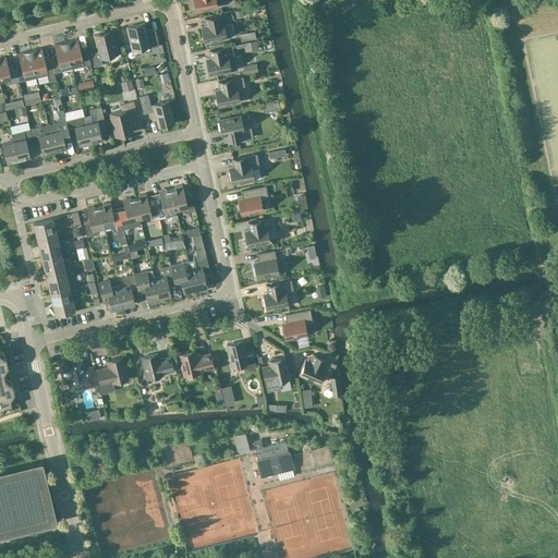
[(193,0),(195,12),(217,8),(215,0),(193,0)]
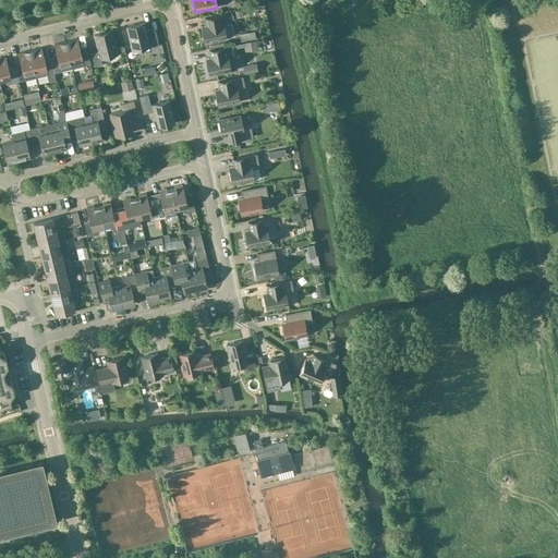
[(226,14),(205,19),(206,26),(204,26),(205,31),(202,32),(204,43),(226,38),(223,23),(228,22),(226,14)]
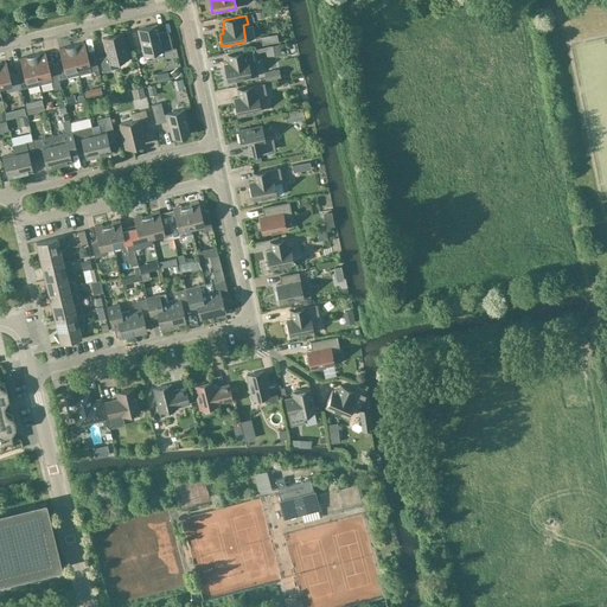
[(144,55),(172,48),(170,36),(160,37),(157,25),(138,30),(144,55)]
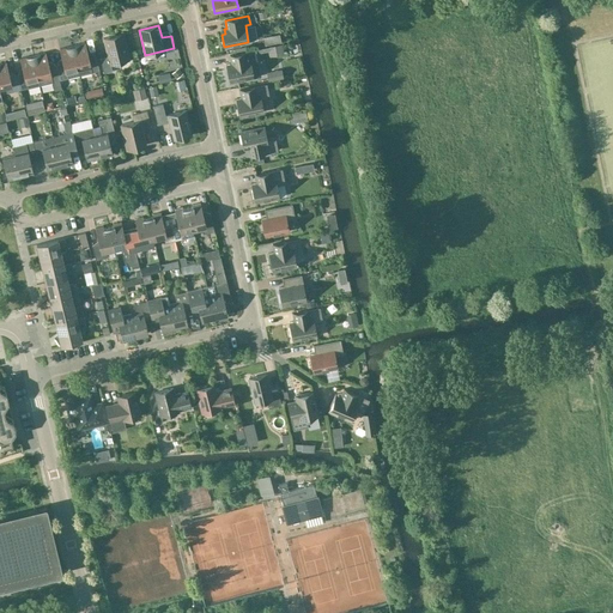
[(110,64),(129,59),(123,34),(103,38),(108,56),(99,59),(103,73),(113,71),(110,64)]
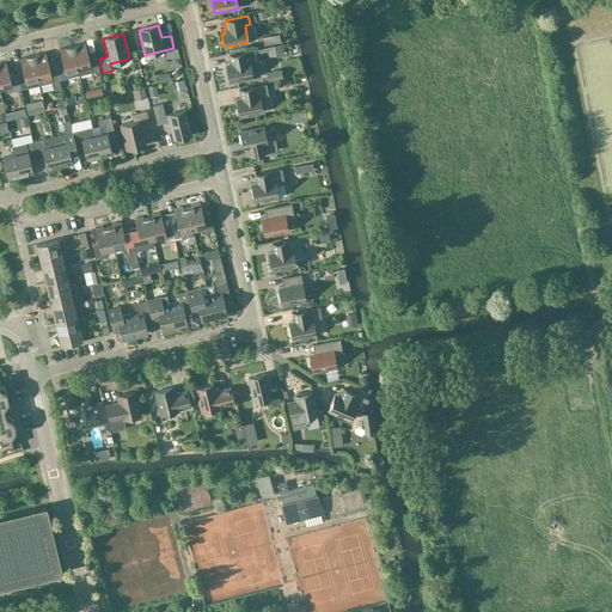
[(72,46),(78,69),(79,75),(99,71),(96,56),(89,59),(85,43),(72,46)]
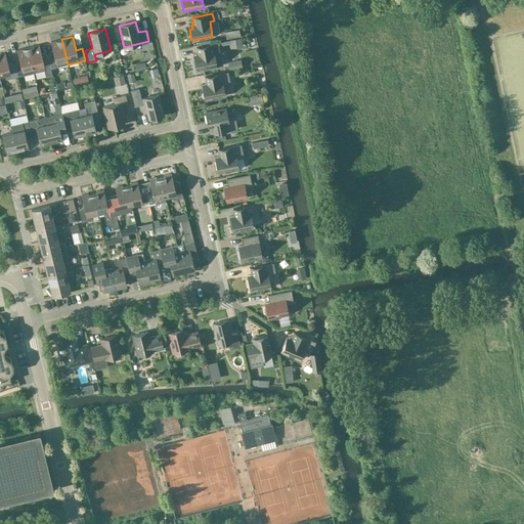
[(56,62),(67,59),(61,39),(51,42),(54,55),(48,56),(51,69),(57,67),(56,62)]
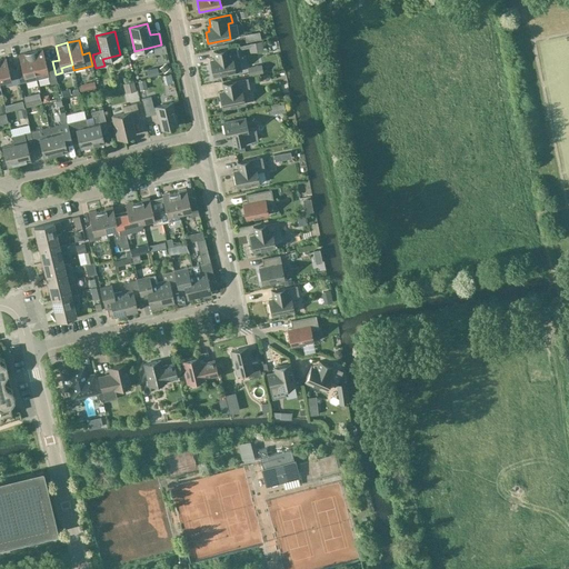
[(213,77),(235,72),(230,48),(213,51),(215,59),(212,59),(213,65),(211,65),(213,77)]
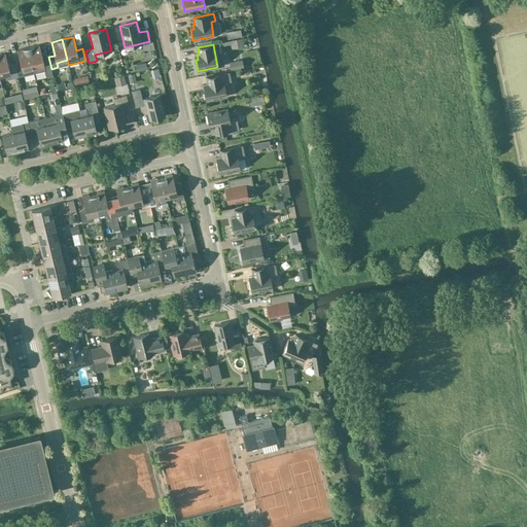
[(51,69),(48,57),(42,59),(39,45),(28,47),(33,68),(34,73),(51,69)]
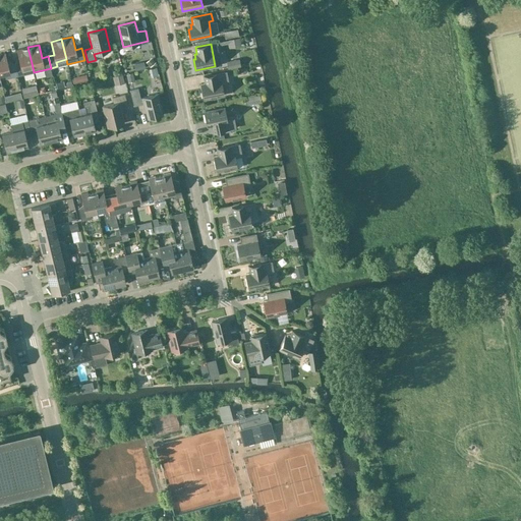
[(22,70),(33,67),(27,47),(17,50),(20,63),(14,64),(17,76),(23,74),(22,70)]
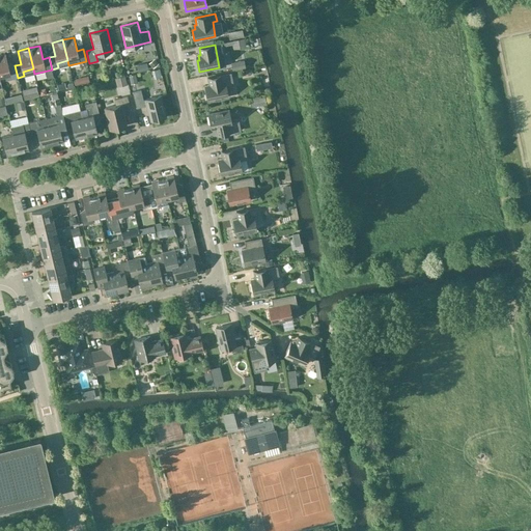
[(18,78),(15,65),(8,67),(5,54),(0,55),(0,76),(4,76),(5,81),(18,78)]
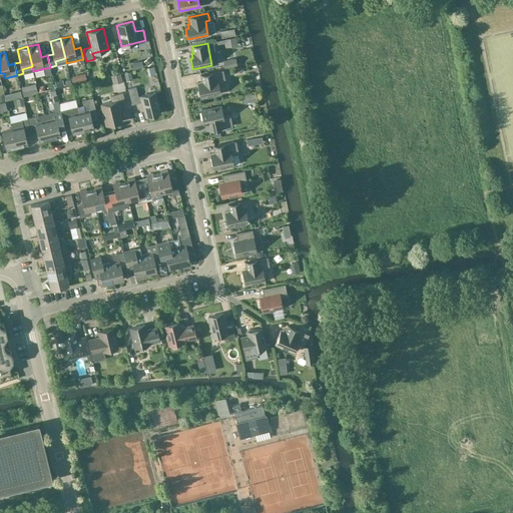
[(233,58),(223,60),(224,68),(234,66),(233,58)]
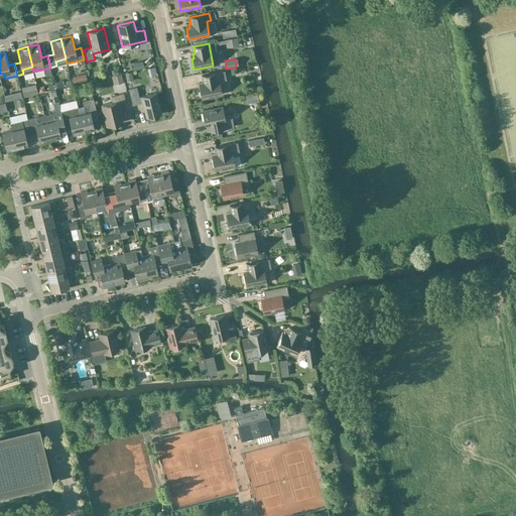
[(224,72),(202,76),(203,83),(201,83),(202,87),(200,88),(202,99),(222,95),(220,84),(226,83),(224,72)]
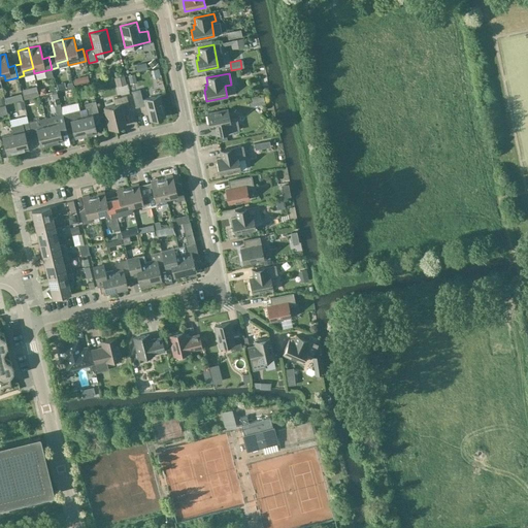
[(150,121),(165,117),(160,95),(142,99),(140,89),(131,92),(135,107),(145,105),(150,121)]
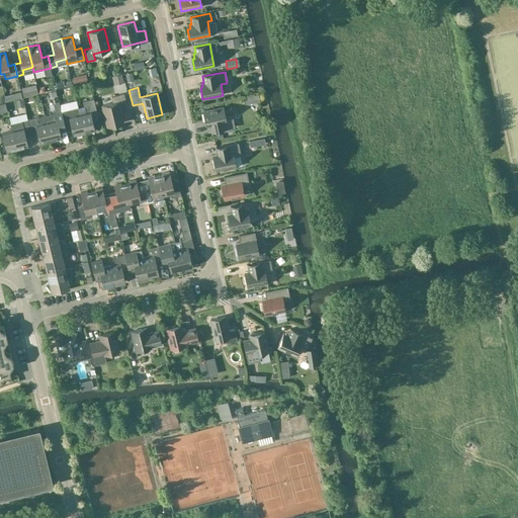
[(64,89),(57,90),(59,101),(67,99),(64,89)]
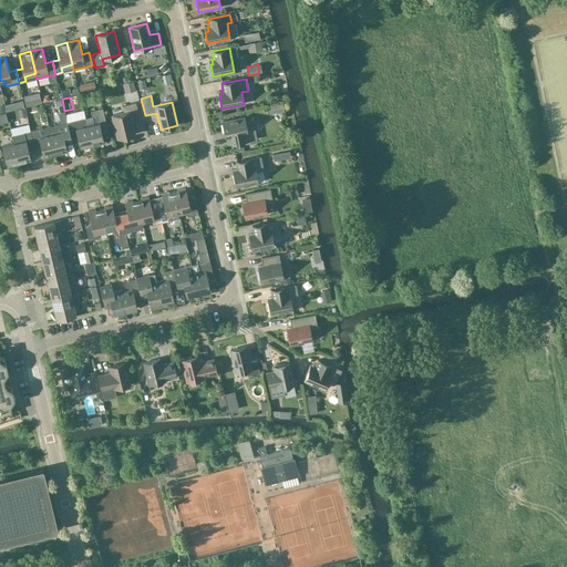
[(131,120),(140,117),(135,103),(122,106),(124,113),(112,115),(117,138),(134,134),(131,120)]
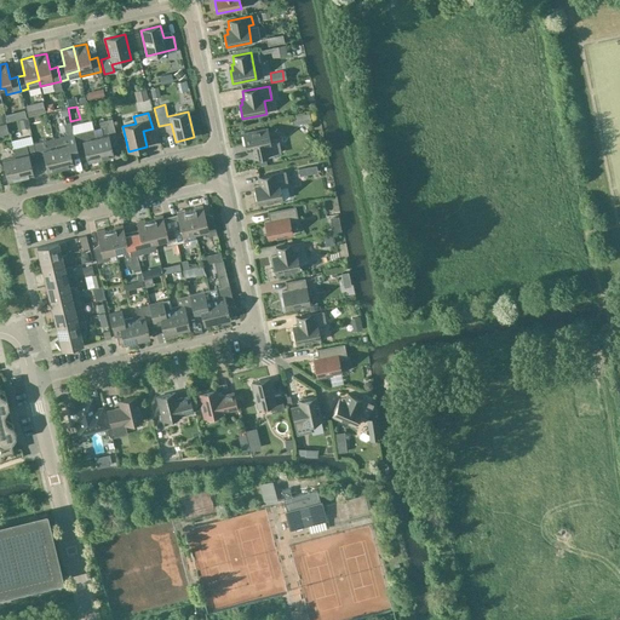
[(309,113),(292,116),(294,125),(310,121),(309,113)]
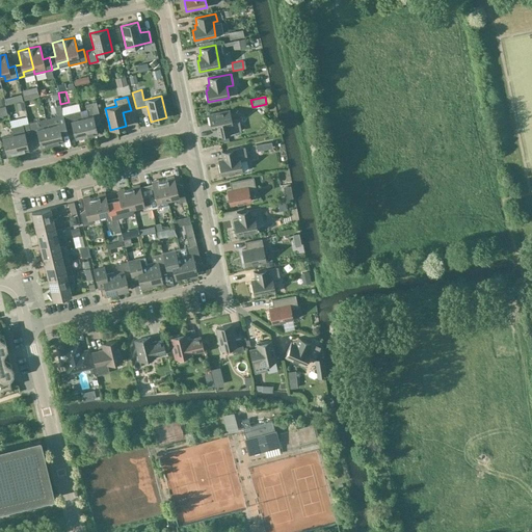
[(87,116),(82,117),(86,137),(98,134),(95,122),(101,121),(96,101),(84,104),(86,109),(87,116)]
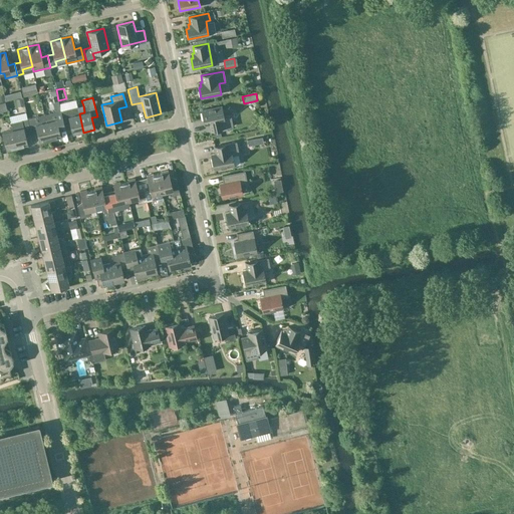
[(221,106),(201,109),(204,120),(206,120),(207,124),(209,124),(210,131),(231,126),(230,119),(229,116),(224,117),(221,106)]
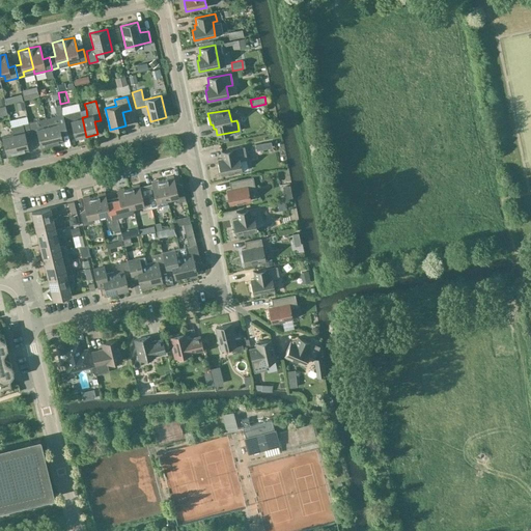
[(75,139),(86,137),(82,117),(76,119),(74,111),(68,113),(75,139)]
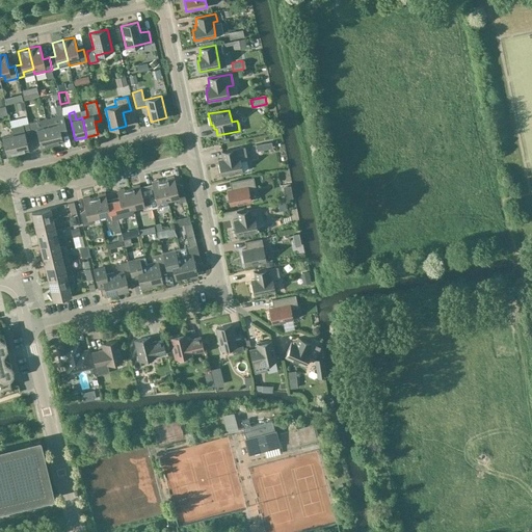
[(62,114),(46,118),(52,145),(63,142),(61,136),(68,135),(62,114)]
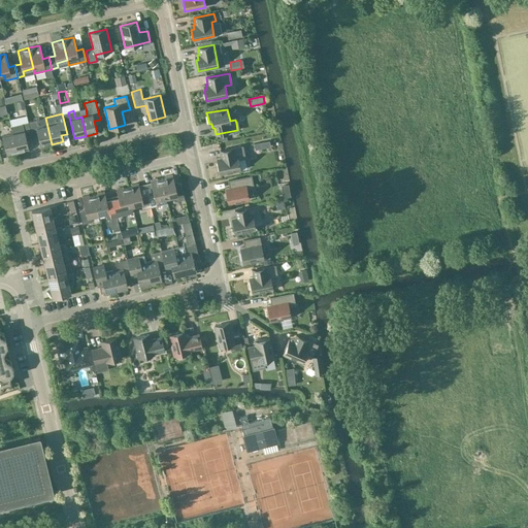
[(28,122),(32,136),(37,134),(40,146),(52,144),(45,118),(28,122)]
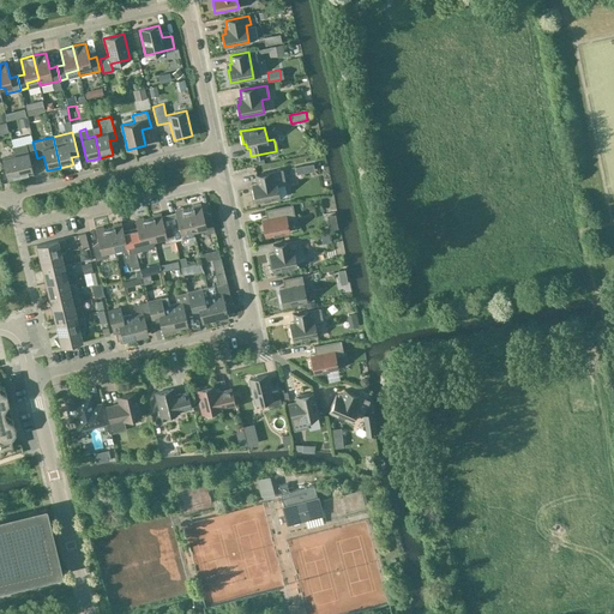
[(16,155),(20,178),(34,174),(30,160),(37,158),(32,142),(19,145),(22,154),(16,155)]
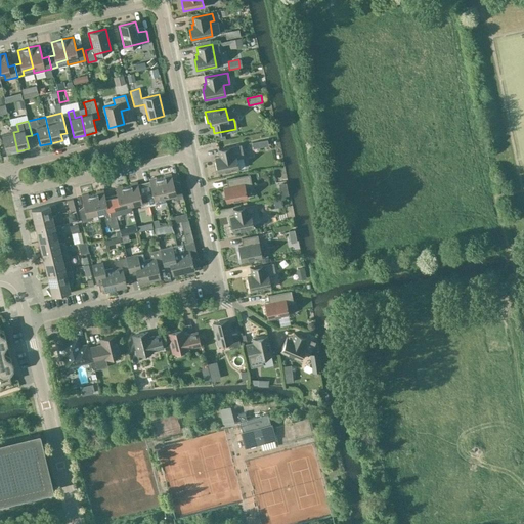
[(6,154),(17,151),(13,132),(2,135),(6,154)]
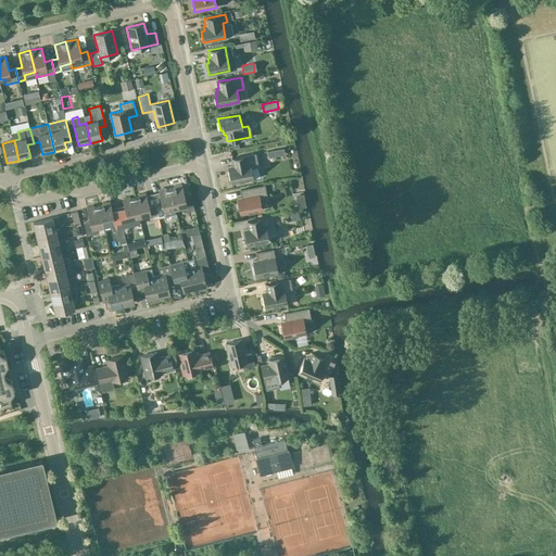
[(231,171),(229,172),(231,182),(253,178),(251,168),(257,167),(254,154),(231,159),(232,166),(230,166),(231,171)]
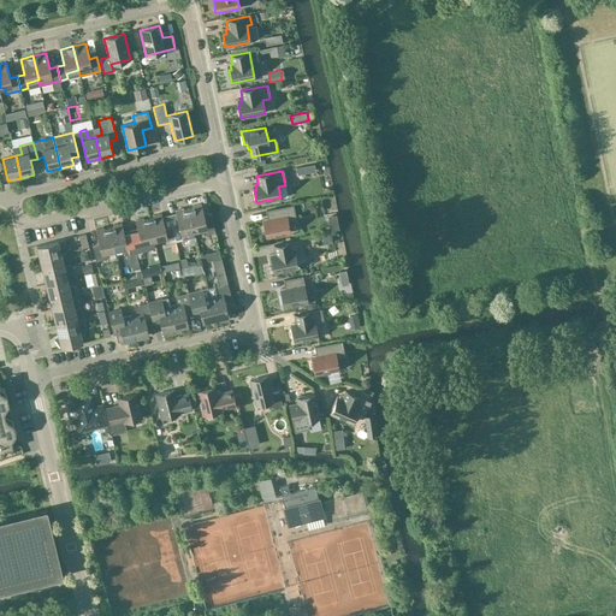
[(189,208),(194,231),(201,229),(202,235),(215,232),(212,218),(205,220),(201,203),(193,206),(194,207),(189,208)]
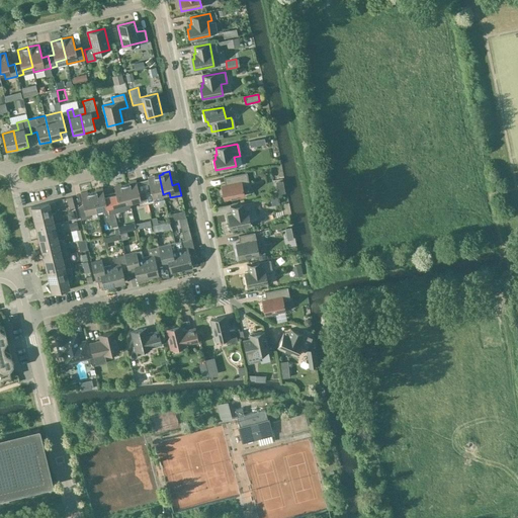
[(246,172),(224,177),(225,184),(223,184),(224,188),(222,189),(224,199),(244,195),(242,185),(248,184),(246,172)]
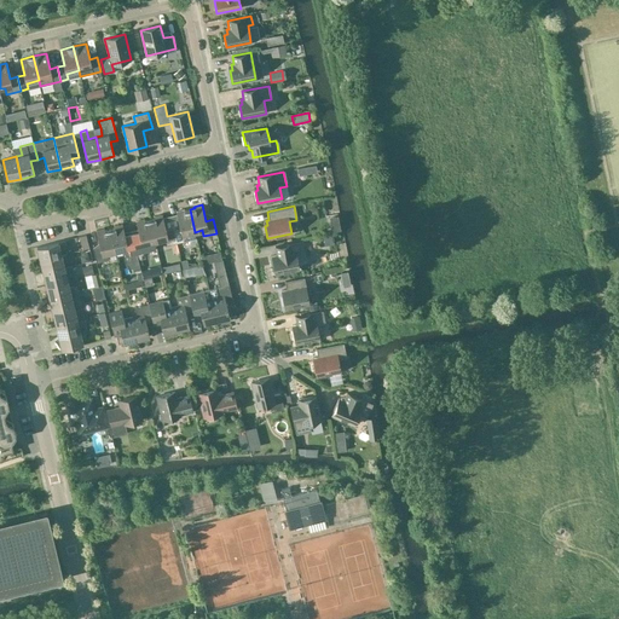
[(196,238),(195,232),(190,209),(184,210),(184,209),(175,212),(180,227),(173,229),(177,243),(196,238)]
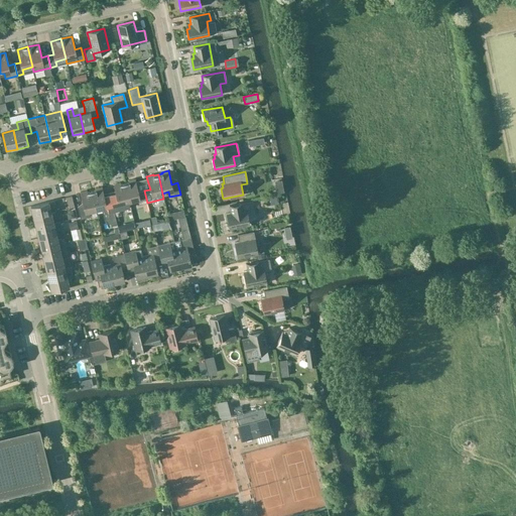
[(217,176),(206,177),(207,186),(218,185),(217,176)]
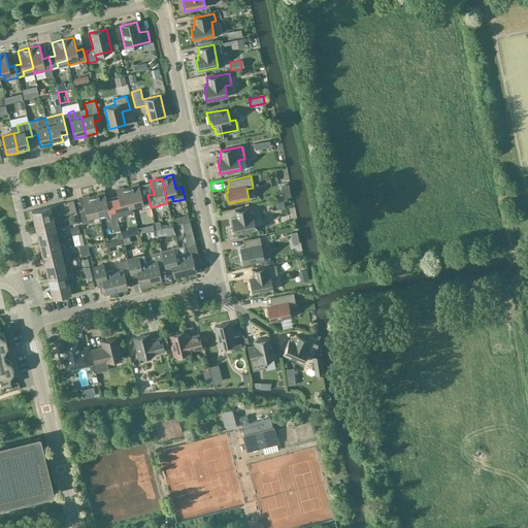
[(127,187),(132,206),(138,205),(139,209),(151,207),(147,195),(141,197),(138,184),(131,185),(132,186),(127,187)]
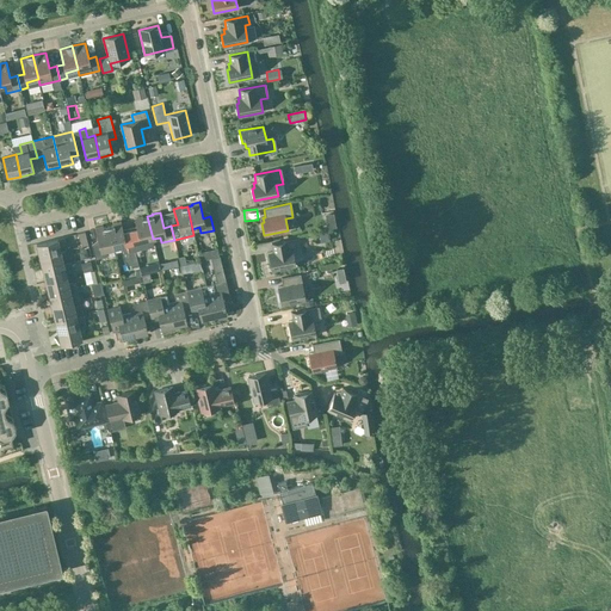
[(146,240),(153,239),(147,216),(142,217),(142,216),(134,218),(139,234),(131,235),(135,250),(147,246),(146,240)]
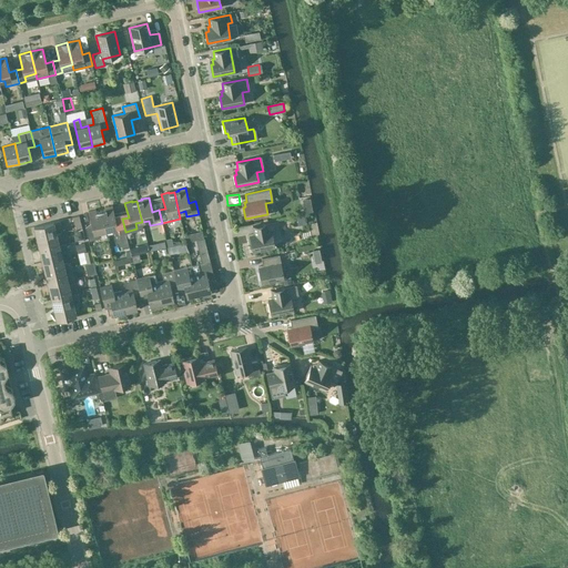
[(113,234),(125,232),(122,219),(115,221),(112,206),(104,208),(105,209),(100,210),(105,231),(112,230),(113,234)]
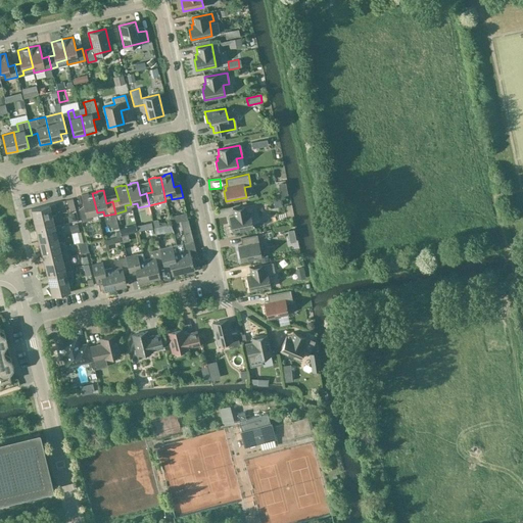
[(91,214),(97,212),(92,193),(88,194),(88,193),(81,195),(85,208),(79,209),(82,222),(92,219),(91,214)]
